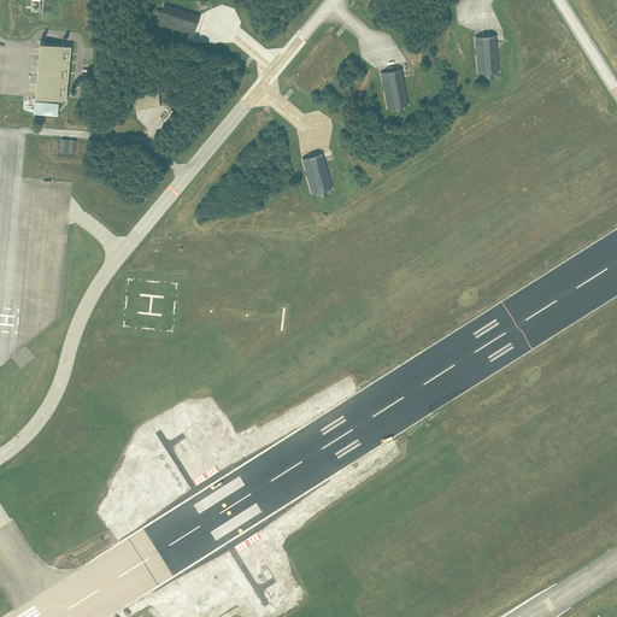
[(163,9),(159,7),(156,16),(159,18),(158,23),(193,35),(200,15),(164,4),(163,9)]
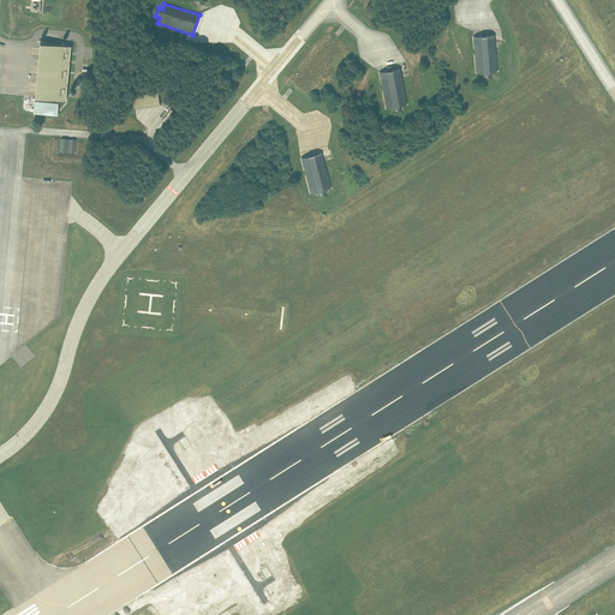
[(495,41),(494,35),(473,36),(476,73),(482,72),(482,77),(491,76),(491,72),(497,72),(495,41)]
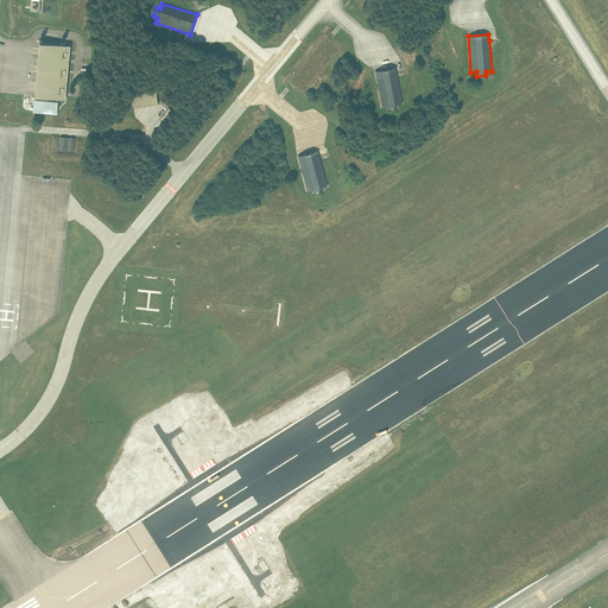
[(65,95),(69,49),(70,49),(70,45),(39,42),(35,96),(65,99),(65,95)]
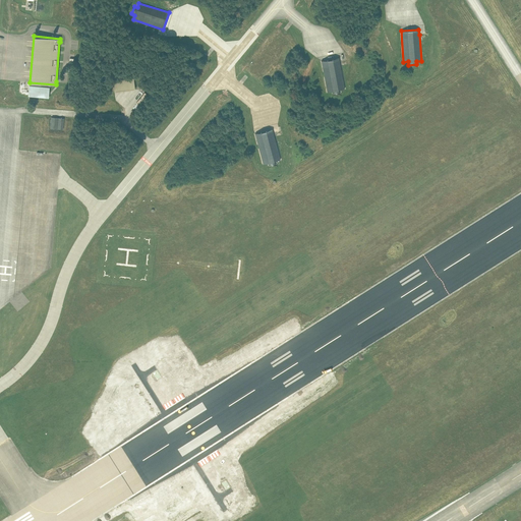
[(340,93),(340,90),(345,89),(340,61),(339,57),(322,61),(327,92),(332,91),(333,95),(340,93)]
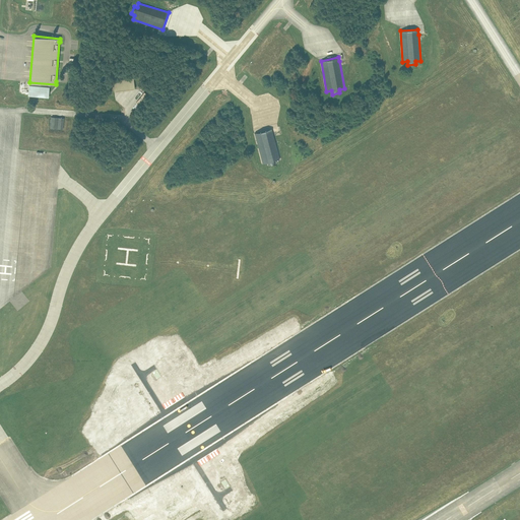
[(113,81),(115,91),(135,88),(134,78),(113,81)]
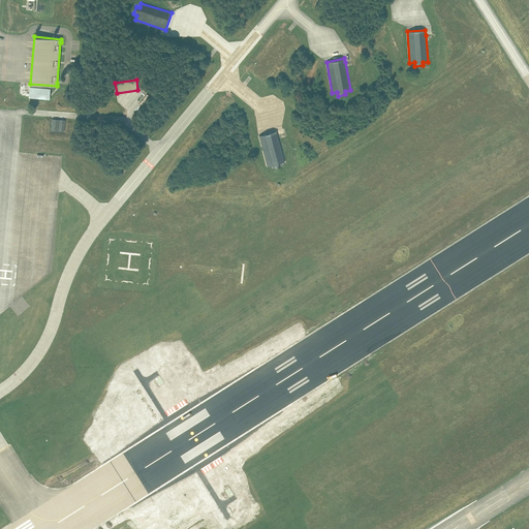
[(50,99),(50,95),(51,89),(30,87),(29,97),(50,99)]
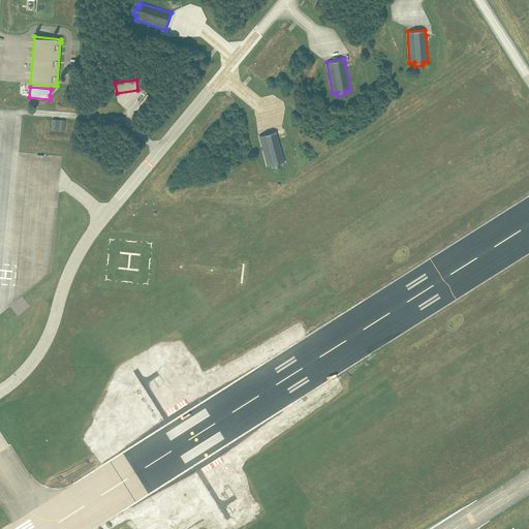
[(52,119),(52,130),(59,131),(64,131),(65,120),(58,120),(52,119)]
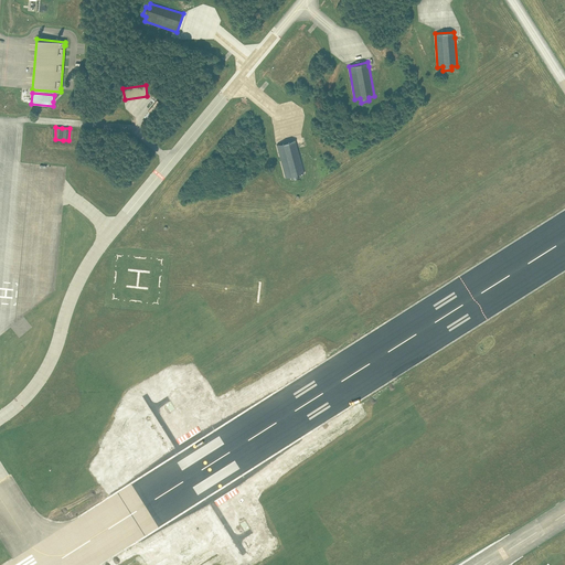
[(285,178),(290,177),(291,180),(299,178),(298,174),(304,173),(297,145),(296,140),(277,145),(285,178)]
